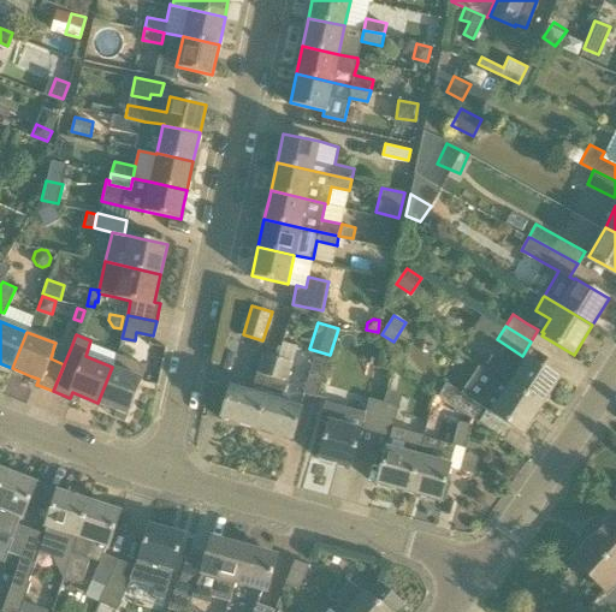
[(278,357),(255,427),(291,439),(300,406),(282,402),(283,396),(294,362),(292,362),(297,345),(282,340),(277,357),(278,357)]
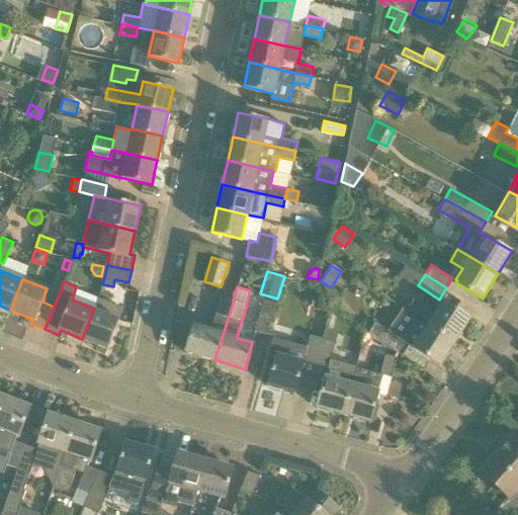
[(186,351),(214,359),(234,301),(221,296),(210,330),(194,325),(186,351)]
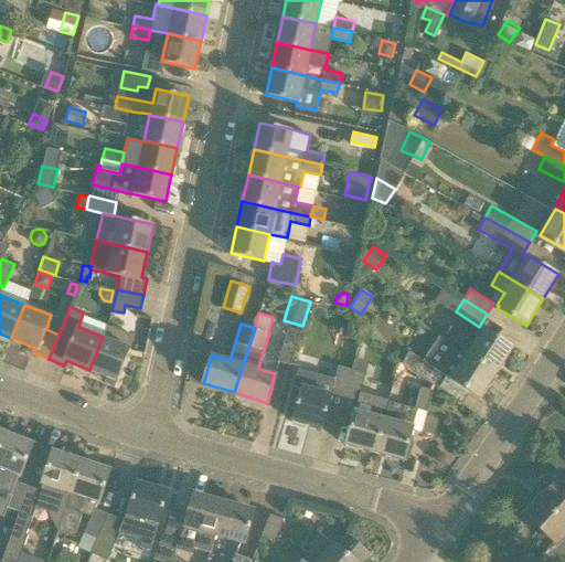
[(103,337),(89,370),(117,380),(130,348),(129,348),(135,335),(107,325),(103,337)]
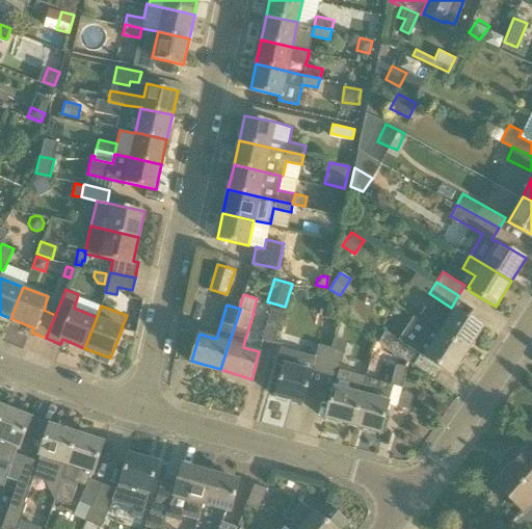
[(261,338),(273,342),(284,311),(271,307),(261,338)]
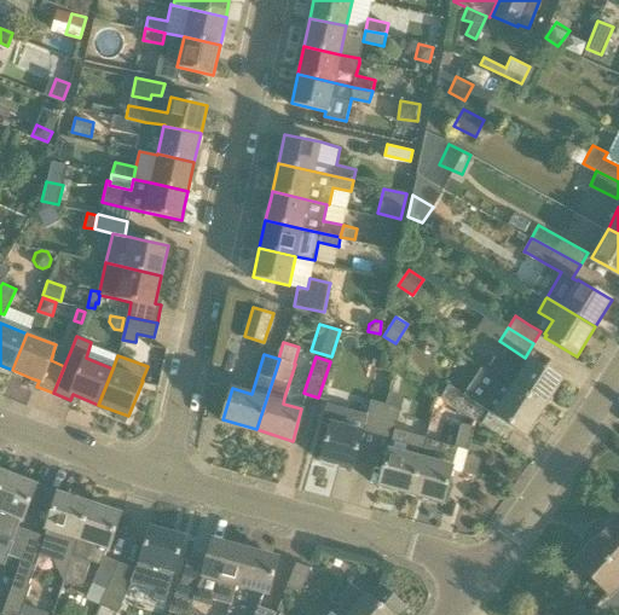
[(493,357),(485,369),(496,376),(544,407),(562,379),(532,359),(521,375),(493,357)]
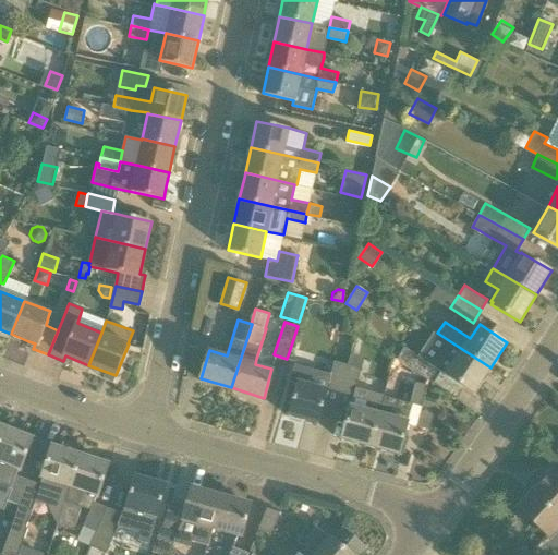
[(404,347),(397,358),(427,377),(433,382),(440,371),(464,386),(474,393),(487,373),(490,368),(457,345),(447,339),(431,363),(417,356),(404,347)]
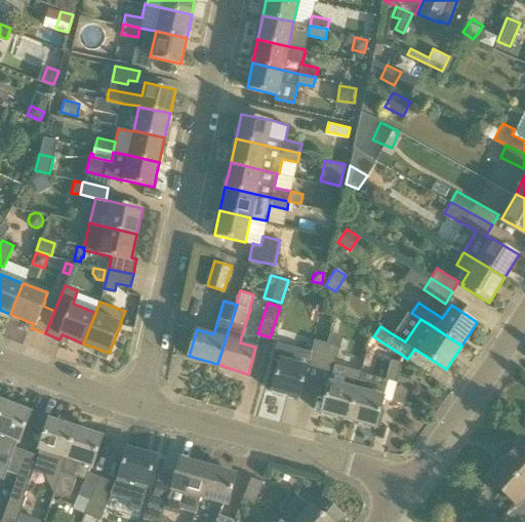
[(402,355),(373,336),(370,335),(366,350),(392,358),(387,378),(389,379),(396,380),(397,374),(402,355)]
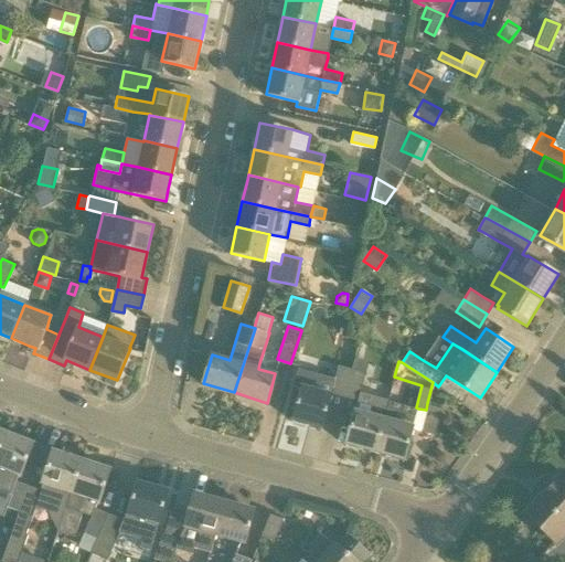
[(321,427),(331,394),(332,390),(344,394),(352,369),(338,364),(334,379),(298,368),(294,383),(301,386),(291,420),(321,427)]
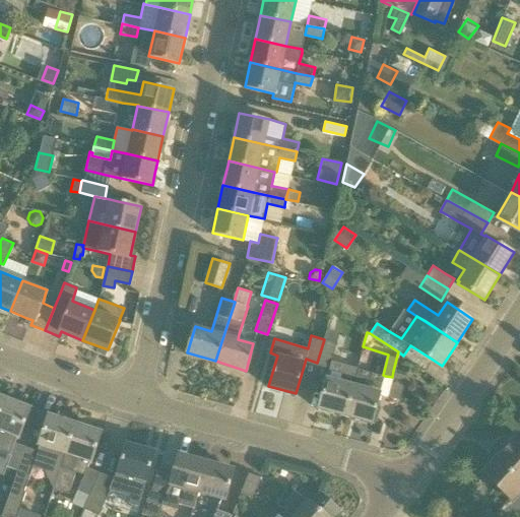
[(324,339),(317,363),(329,367),(331,360),(336,342),(324,339)]
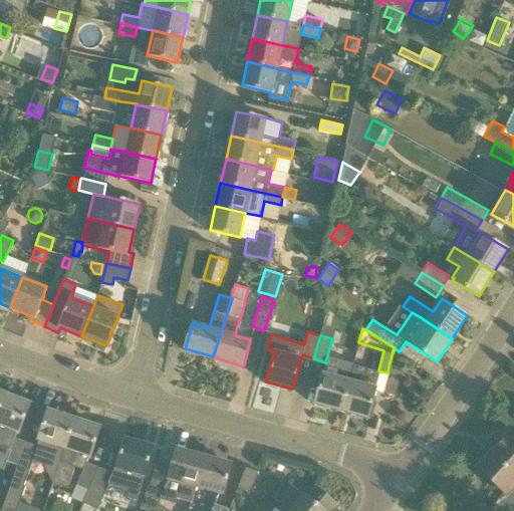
[(340,359),(335,376),(322,373),(314,403),(340,411),(351,370),(353,362),(340,359)]
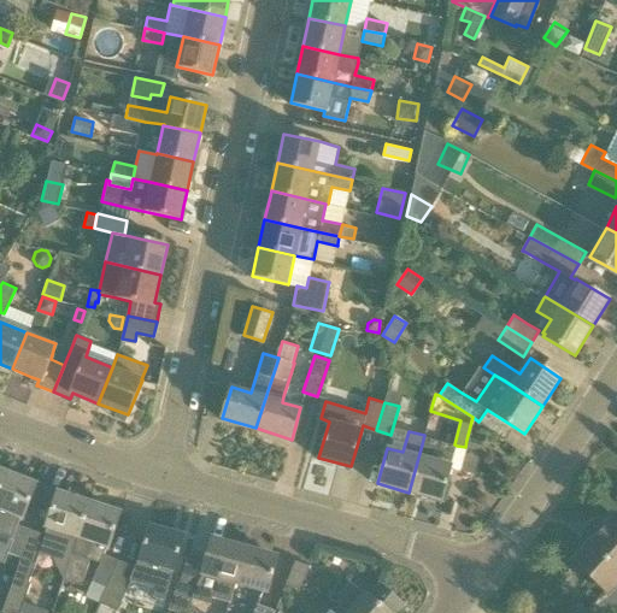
[(475,472),(483,444),(466,440),(465,447),(457,446),(454,453),(451,466),(475,472)]
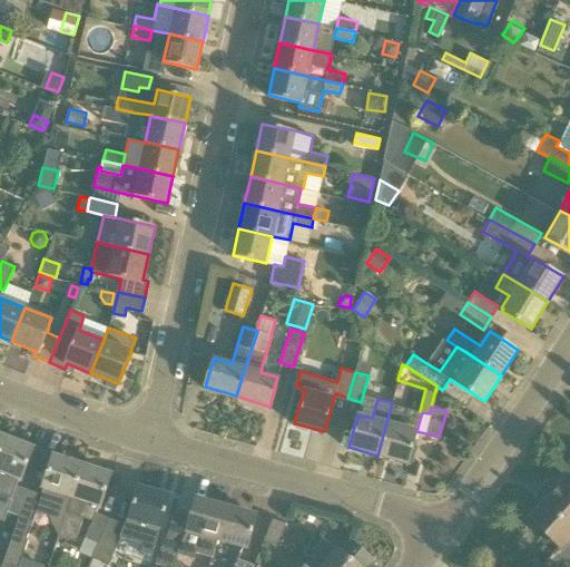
[(390,411),(377,456),(408,463),(416,431),(420,419),(390,411)]
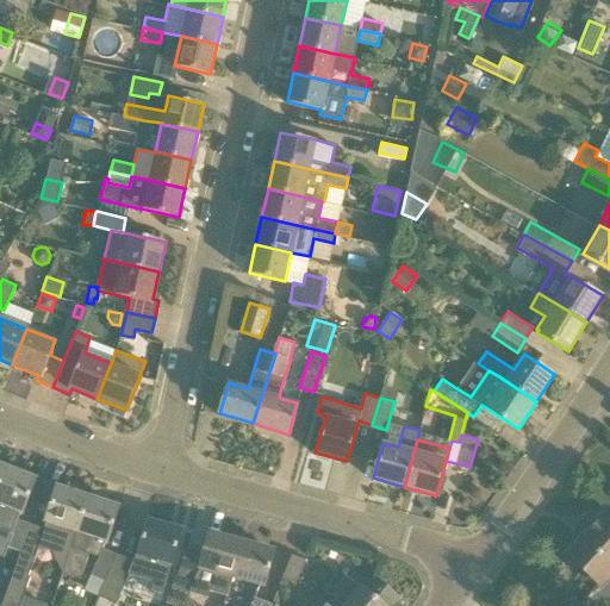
[(0,529),(11,533),(7,544),(20,550),(31,523),(17,517),(19,512),(22,513),(36,478),(31,476),(16,470),(5,466),(0,478),(0,529)]
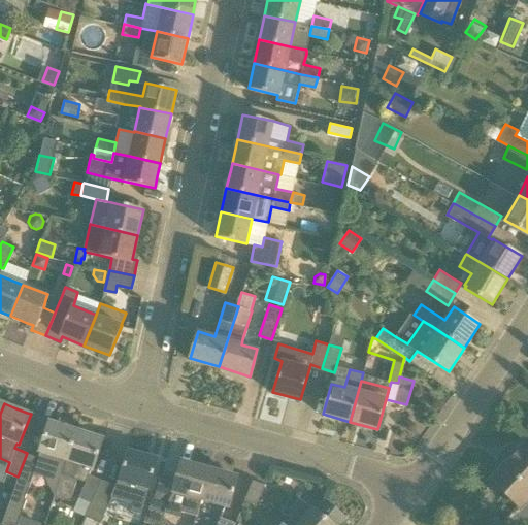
[(2,522),(10,524),(15,524),(26,499),(24,498),(34,470),(35,467),(60,476),(75,429),(48,421),(38,452),(40,452),(38,456),(27,453),(18,477),(5,511),(6,511),(2,522)]
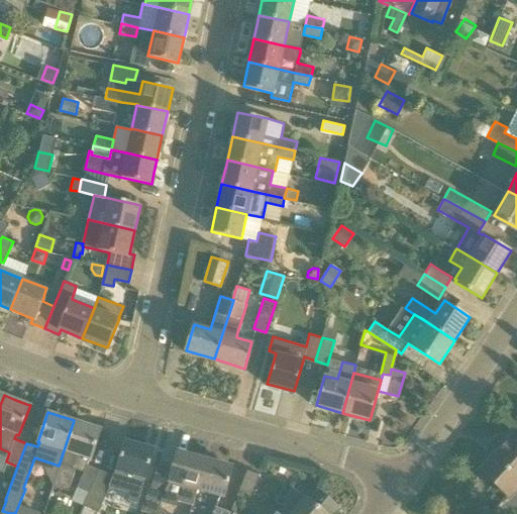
[(58,469),(54,485),(59,487),(68,490),(75,469),(72,468),(76,454),(89,458),(91,459),(100,429),(74,420),(59,466),(58,468),(58,469)]
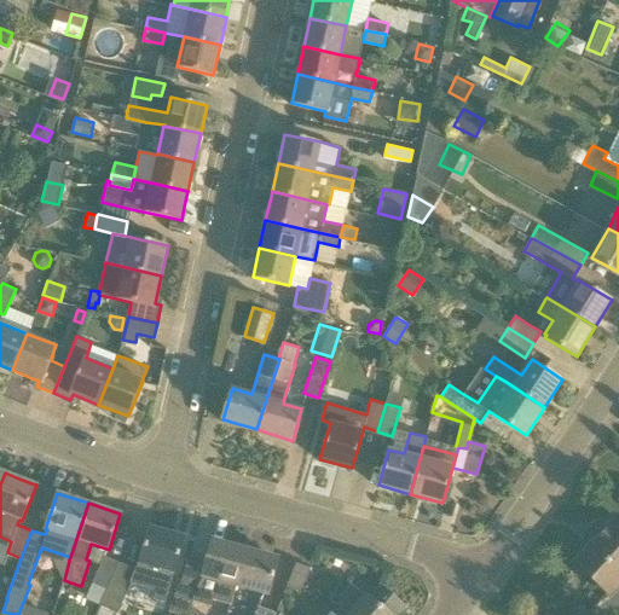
[(576,562),(607,591),(611,593),(618,582),(618,516),(617,516),(576,562)]
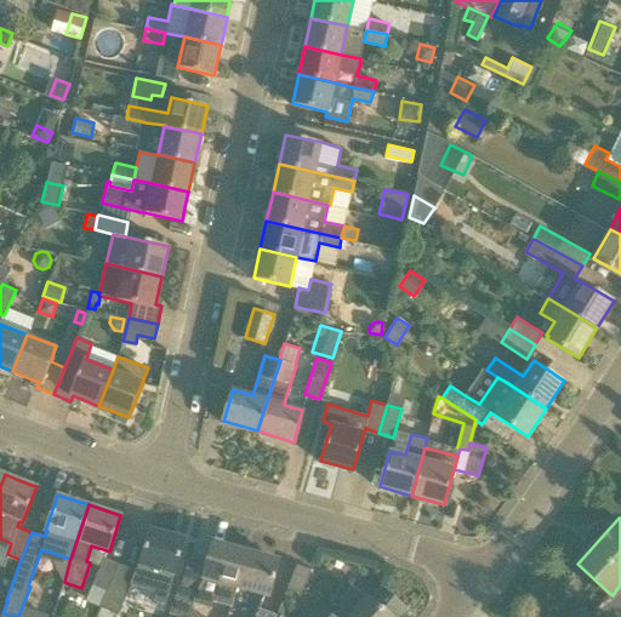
[(167,595),(182,548),(184,538),(149,529),(141,563),(138,563),(135,571),(119,564),(108,590),(96,616),(104,616),(108,610),(118,615),(131,583),(140,586),(153,590),(157,592),(154,600),(166,603),(167,595)]
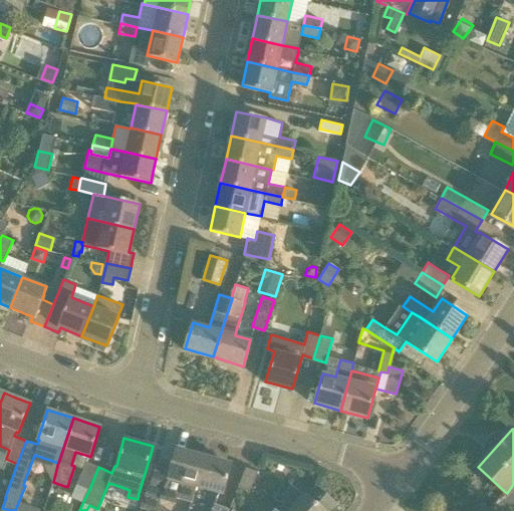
[(169,478),(163,487),(178,492),(177,497),(190,501),(192,501),(196,486),(204,457),(177,449),(169,478)]
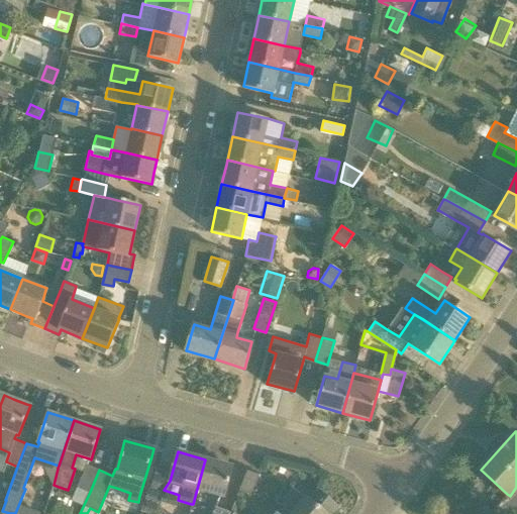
[(205,459),(197,489),(224,496),(224,493),(232,467),(205,459)]
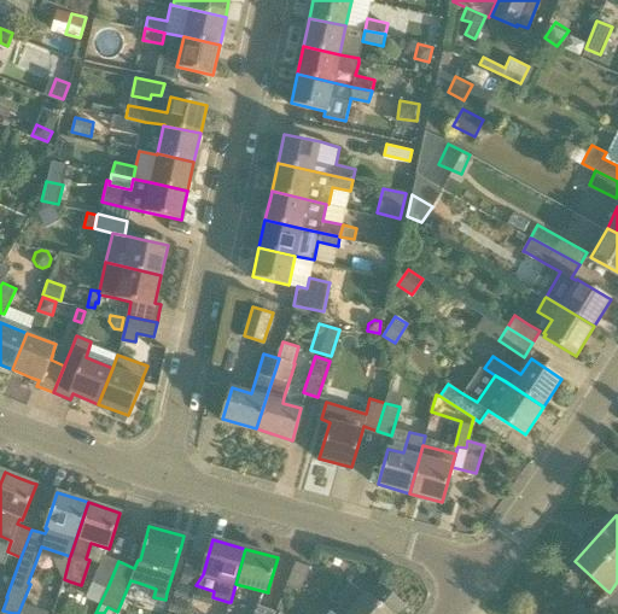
[(100,562),(93,582),(106,586),(108,588),(118,561),(104,556),(103,555),(100,562)]
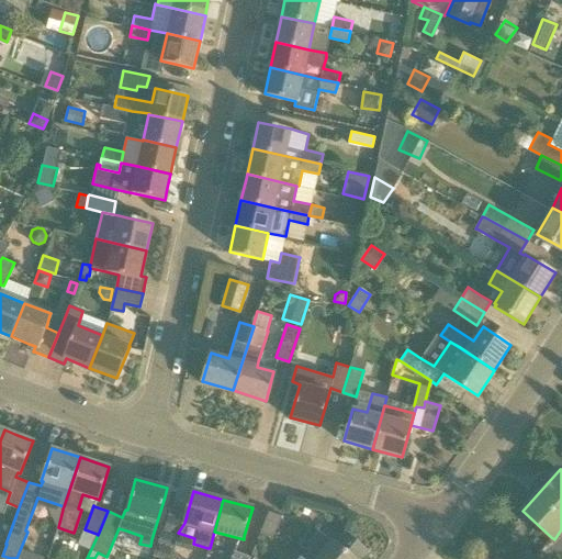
[(269,511),(260,533),(272,537),(281,515),(269,511)]
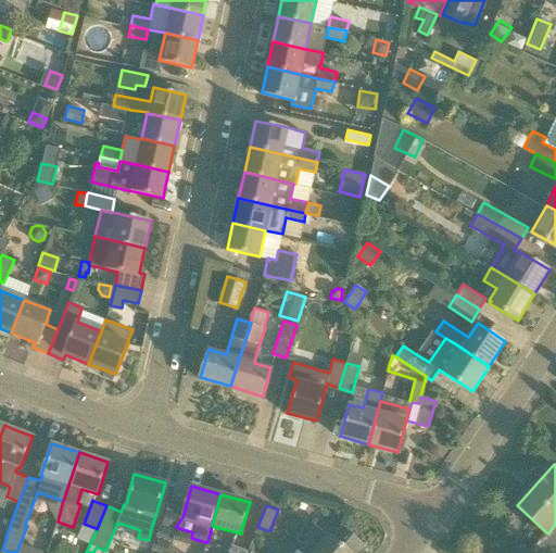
[(319,547),(314,552),(354,552),(363,544),(342,527),(333,537),(315,522),(304,533),(319,547)]
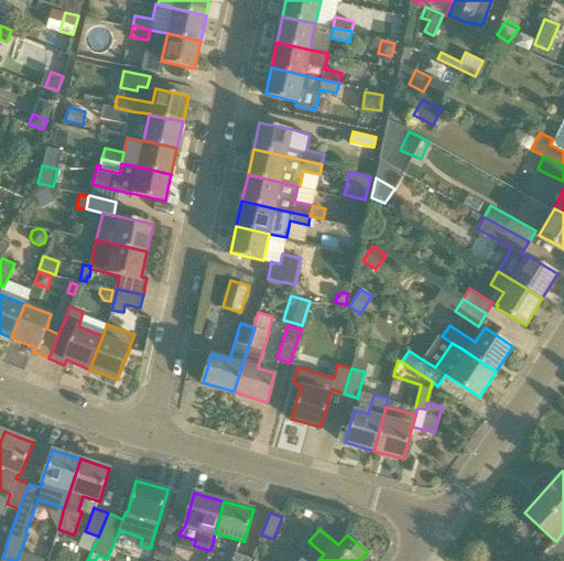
[(175,547),(179,535),(162,530),(154,557),(167,560),(171,560),(175,548),(175,547)]
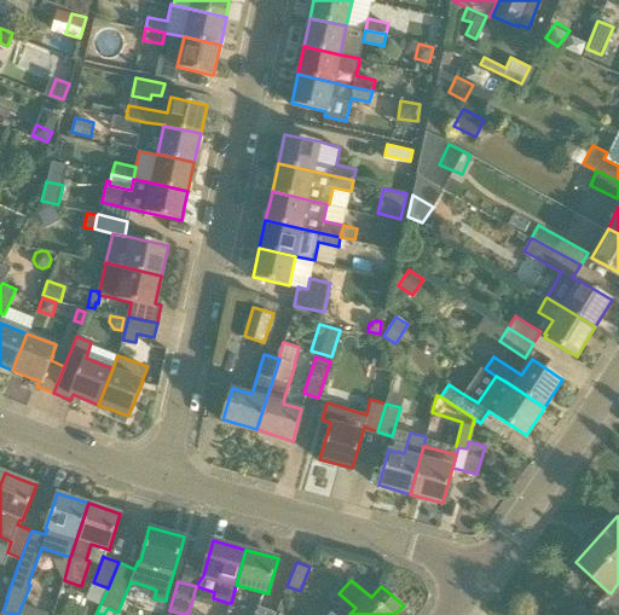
[(47,614),(48,613),(24,603),(19,614),(47,614)]
